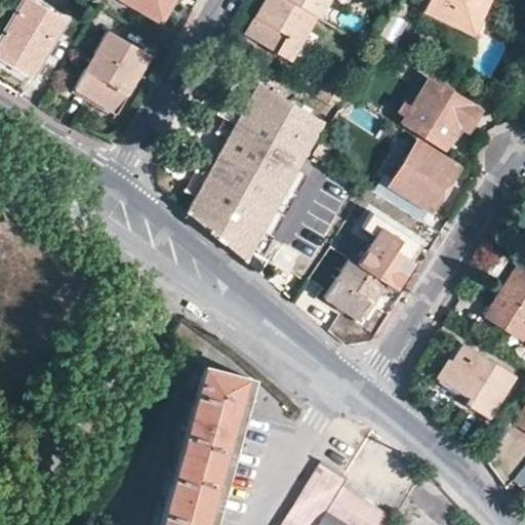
[(0,58),(30,77),(61,21),(24,0),(19,0),(0,33),(0,58)]
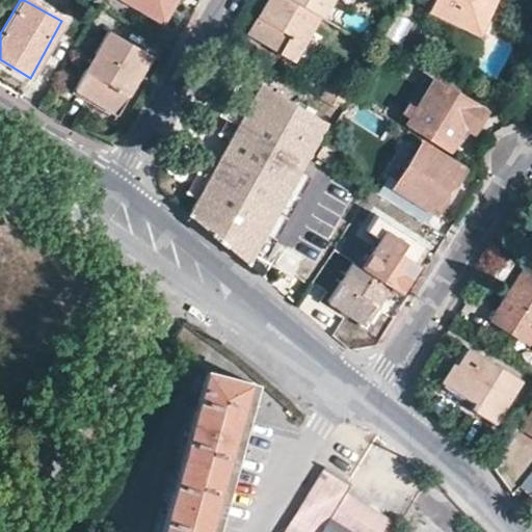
[(130,0),(159,15),(158,18),(161,20),(170,0),(130,0)]
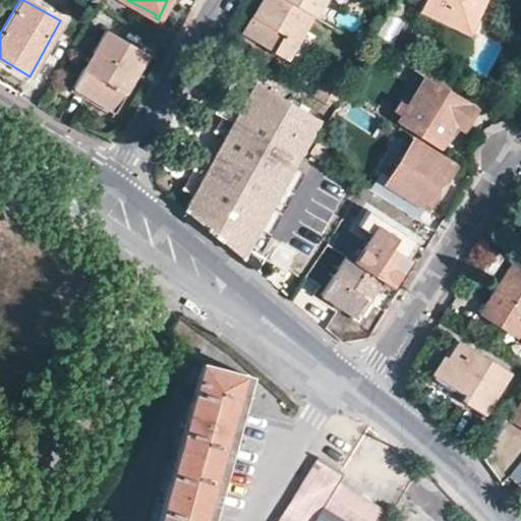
[(289,61),(315,16),(289,0),(265,0),(262,7),(270,12),(265,21),(255,16),(245,37),(289,61)]
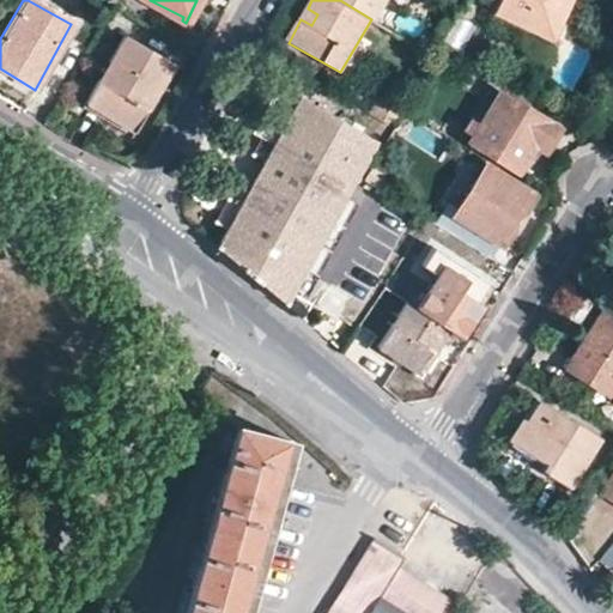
[(340,0),(371,19),(382,0),(340,0)]
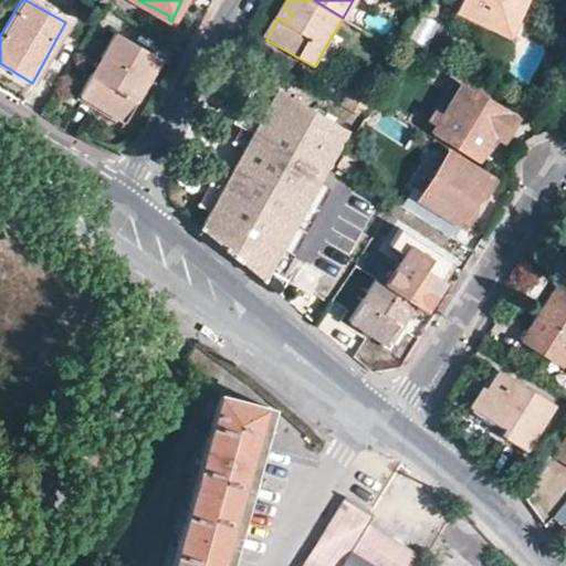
[(459,0),(454,11),(507,37),(524,0),(459,0)]
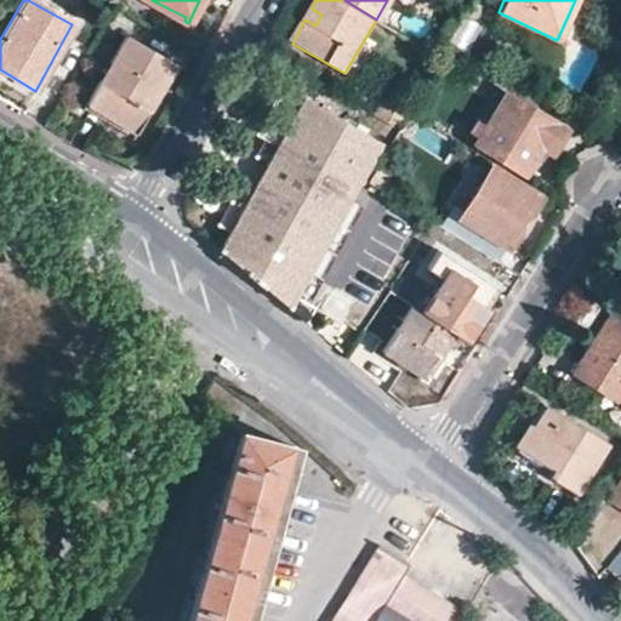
[(322,15),(312,9),(305,20),(315,26),(322,15)]
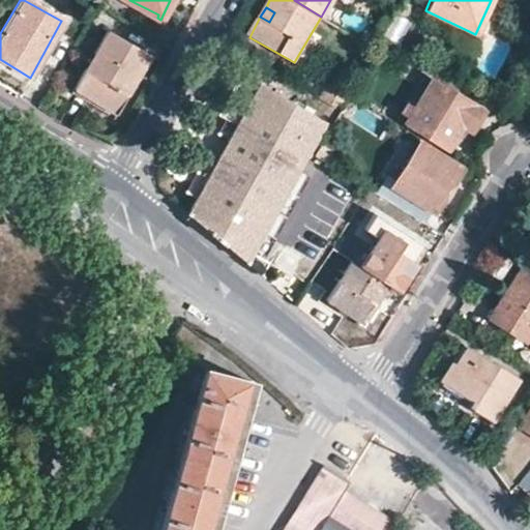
[(411,21),(394,11),(381,35),(399,46),(411,21)]
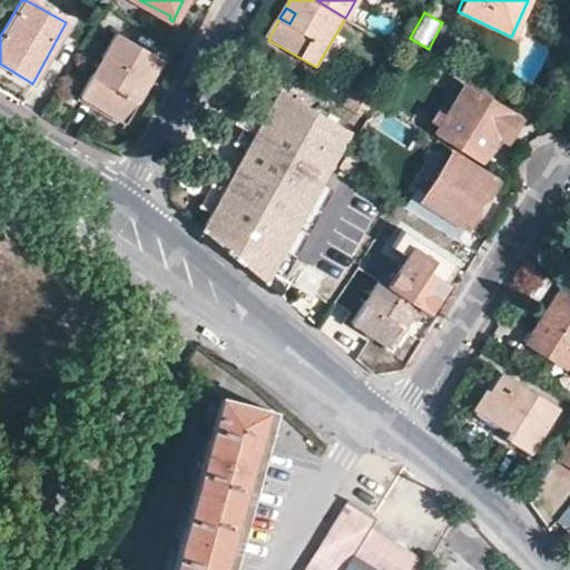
[(161,59),(116,31),(75,98),(121,126),(161,59)]
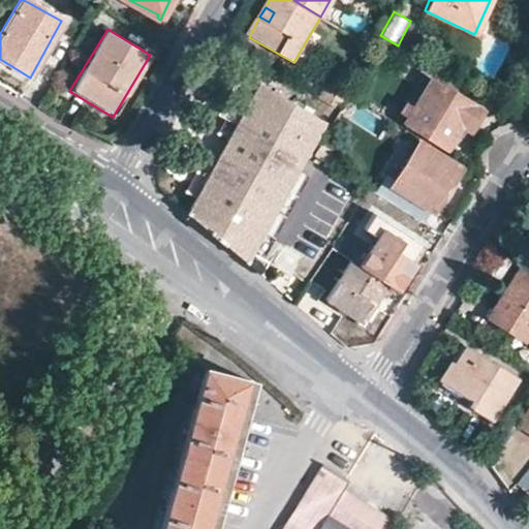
[(224,145),(289,184),(324,119),(240,69),(216,114),(235,125),(224,145)]
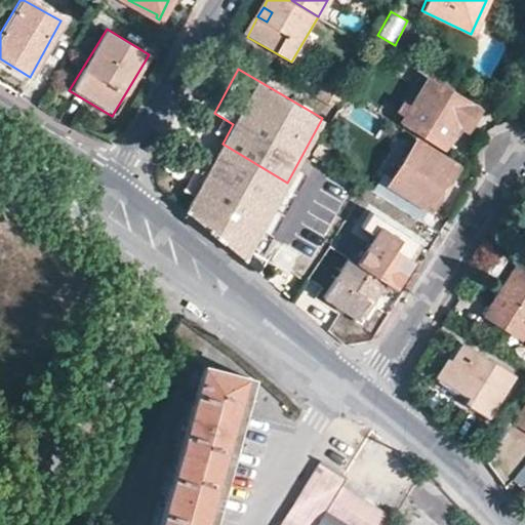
[(478,110),(429,78),(402,120),(444,147),(458,124),(467,129),(478,110)]
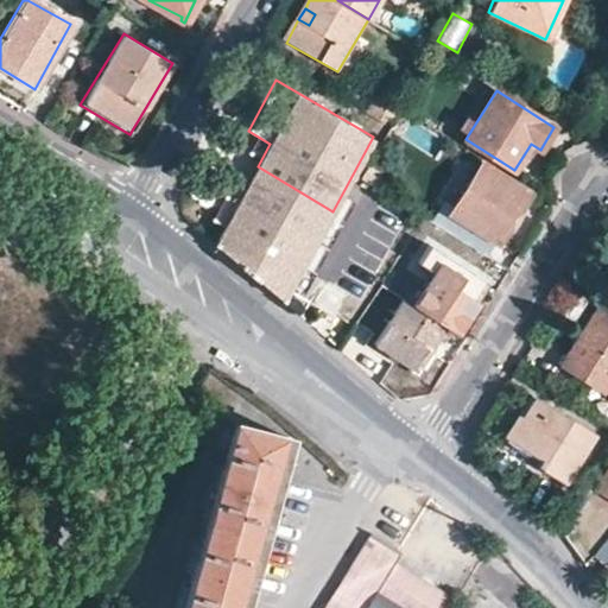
[(391,125),(400,106),(375,93),(365,109),(391,125)]
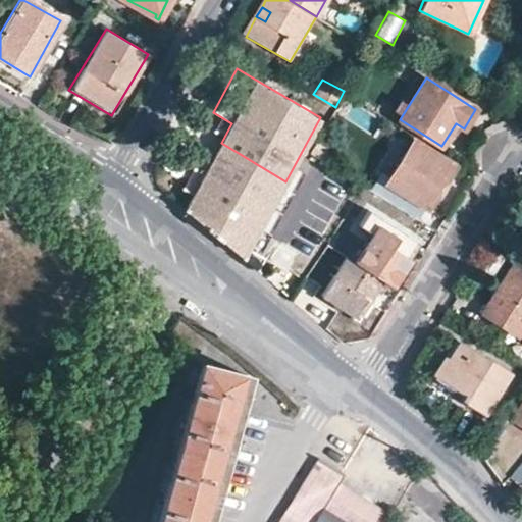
[(324,134),(319,143),(327,147),(324,134)]
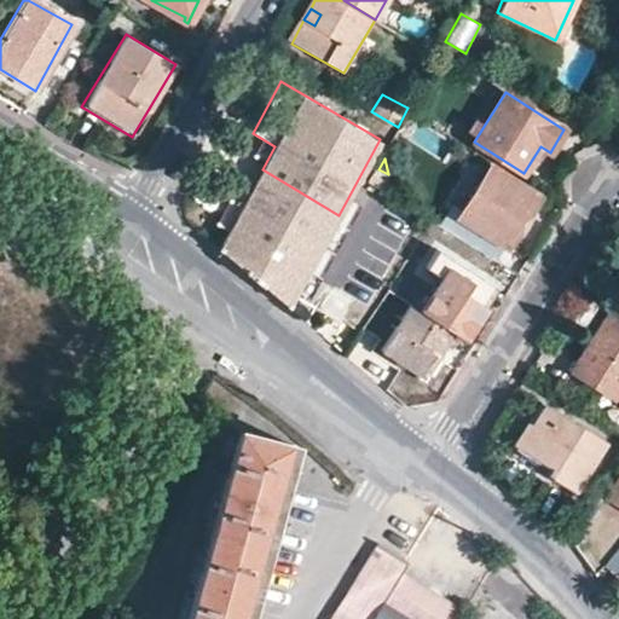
[(244,271),(289,307),(339,215),(262,169),(218,249),(244,271)]
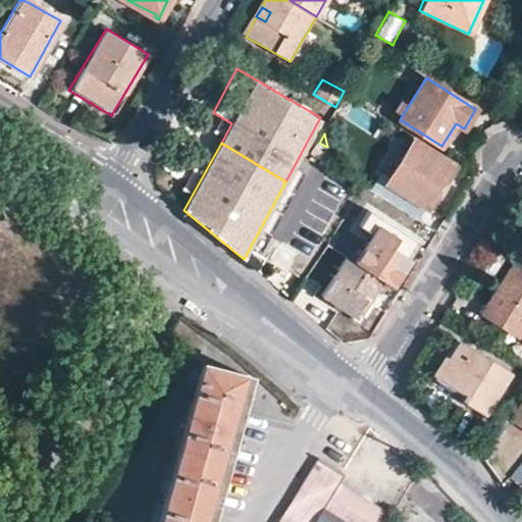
[(319,143),(313,154),(324,161),(329,154),(327,147),(319,143)]
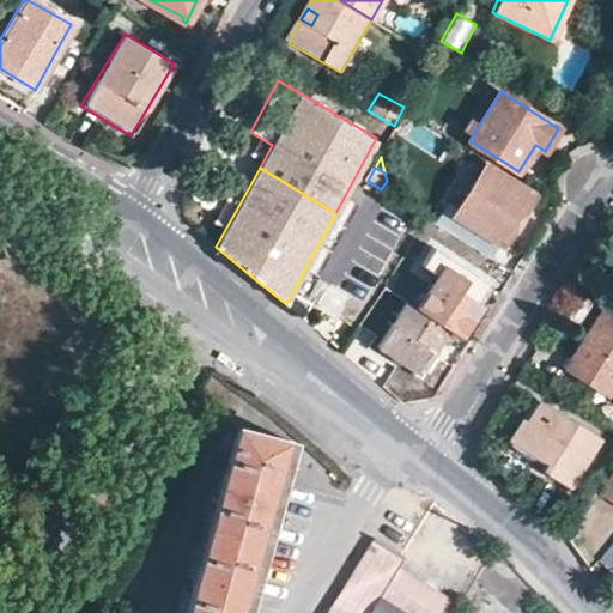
[(508,247),(538,196),(492,169),(465,213),(461,218),(505,246),(508,247)]
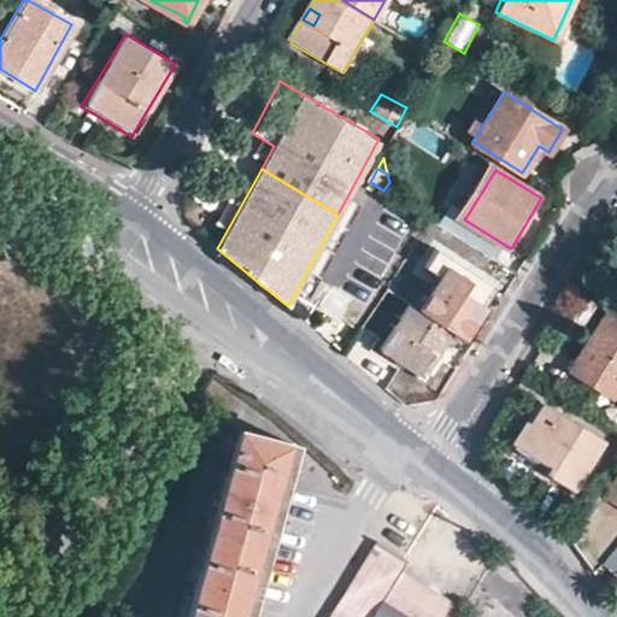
[(464,219),(468,215),(457,209),(445,229),(499,263),(509,247),(464,219)]
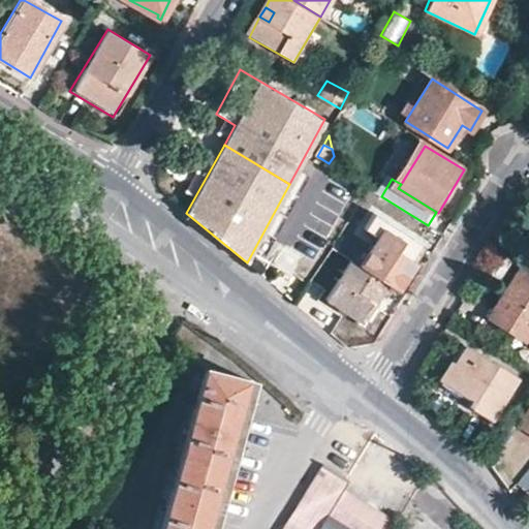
[(386,280),(396,285),(424,241),(374,210),(363,226),(375,235),(359,261),(386,280)]
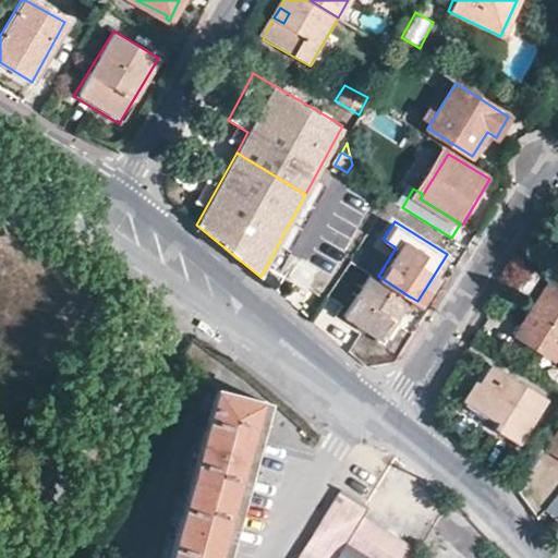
[(311,268),(294,258),(277,290),(315,320),(328,298),(305,278),(311,268)]
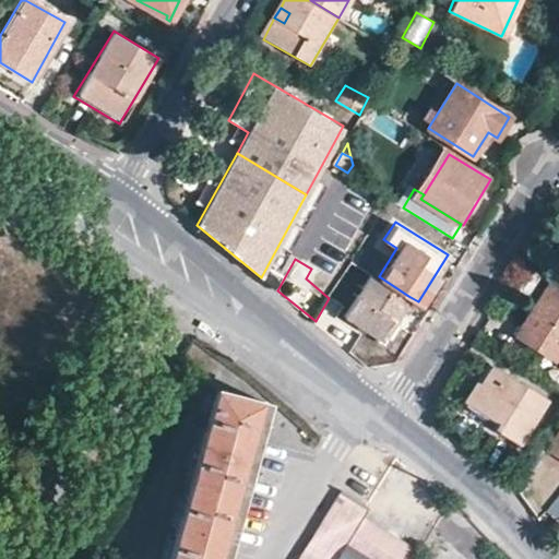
[(379,276),(371,272),(345,313),(376,333),(375,336),(378,339),(389,320),(392,322),(408,296),(379,276)]
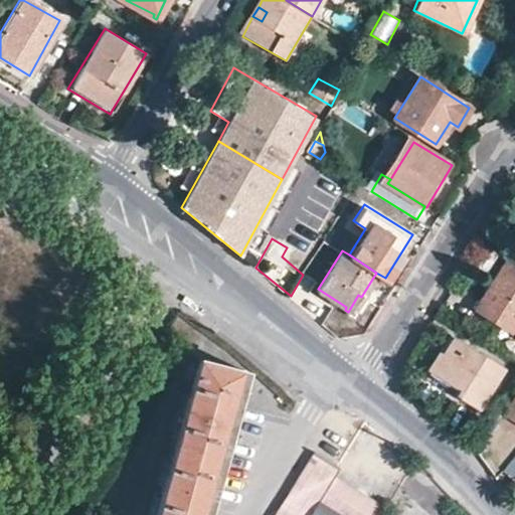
[(509,330),(514,321),(514,254),(510,251),(475,308),(509,330)]
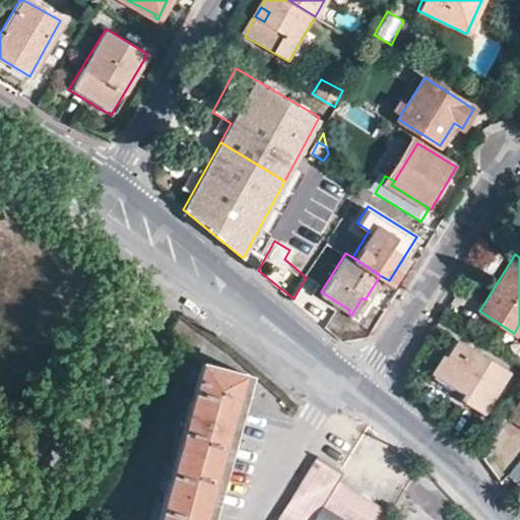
[(306,283),(293,301),(320,321),(332,304),(306,283)]
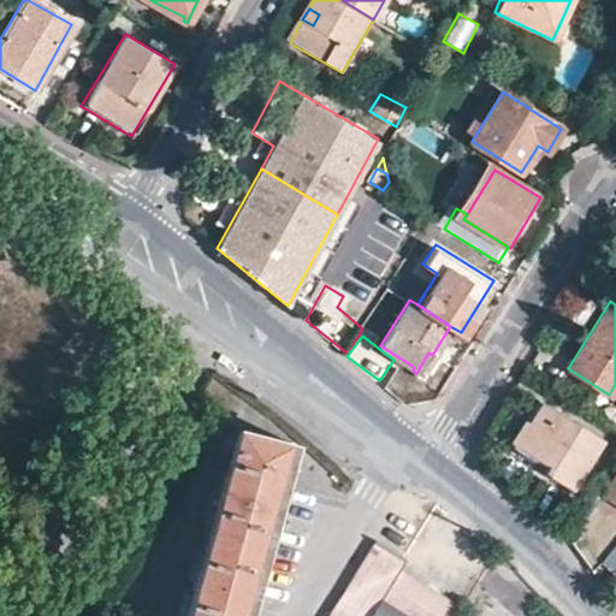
[(570,486),(600,437),(534,397),(505,448),(545,473),(548,472),(570,486)]
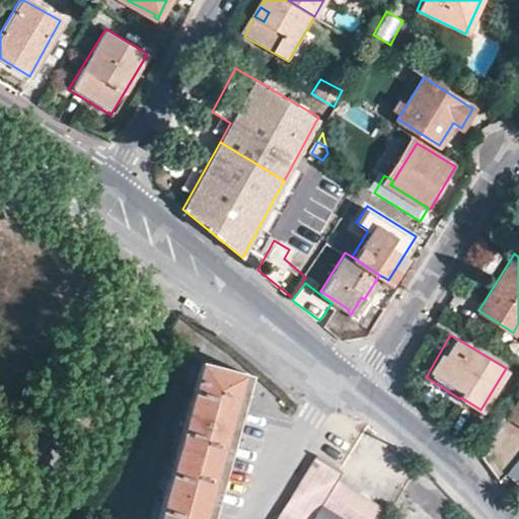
[(235,397),(242,369),(201,358),(155,518),(201,518),(205,508),(235,397)]
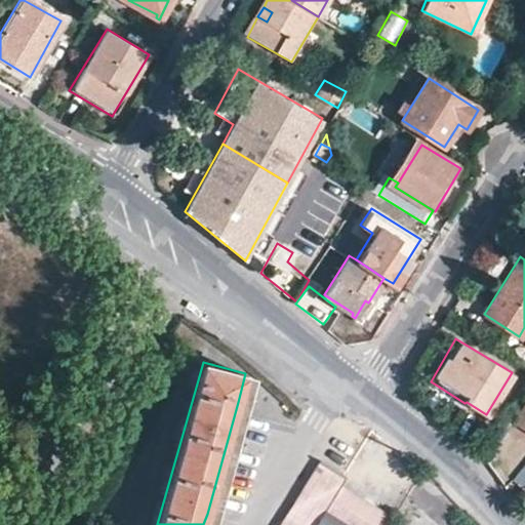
[(388,524),(393,518),(339,483),(342,478),(344,479),(346,475),(320,458),(319,457),(319,458),(318,458),(318,459),(318,460),(318,461),(295,499),(279,524),(388,524)]
